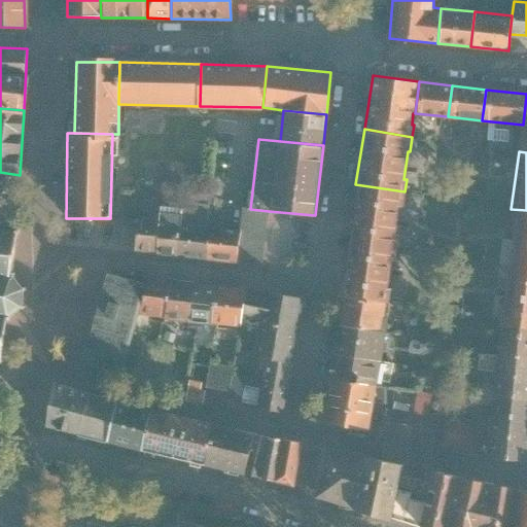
[(355,184),(347,240),(396,247),(398,234),(395,233),(399,206),(402,206),(405,191),(355,184)]
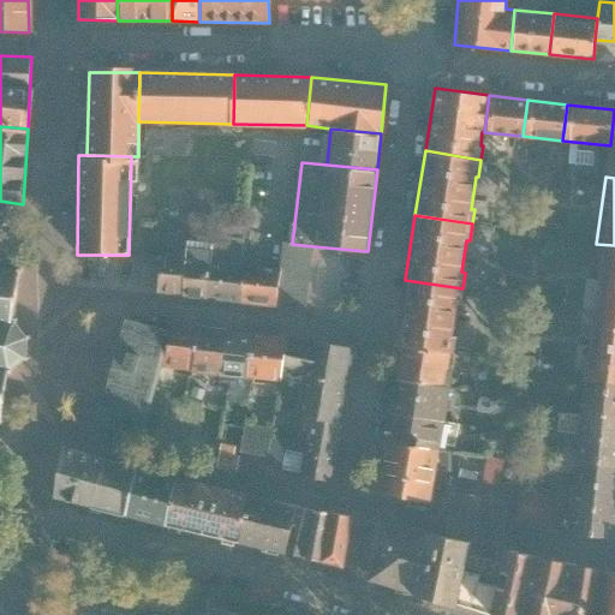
[(244,303),(248,264),(240,263),(244,237),(214,234),(213,248),(207,299),(244,303)]
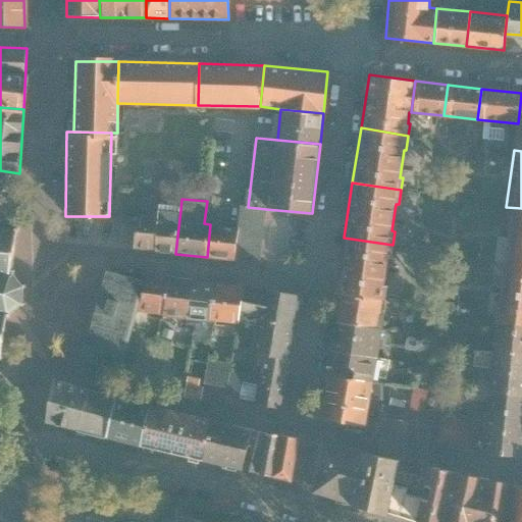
[(241,206),(238,226),(235,259),(261,262),(266,209),(248,207),(241,206)]
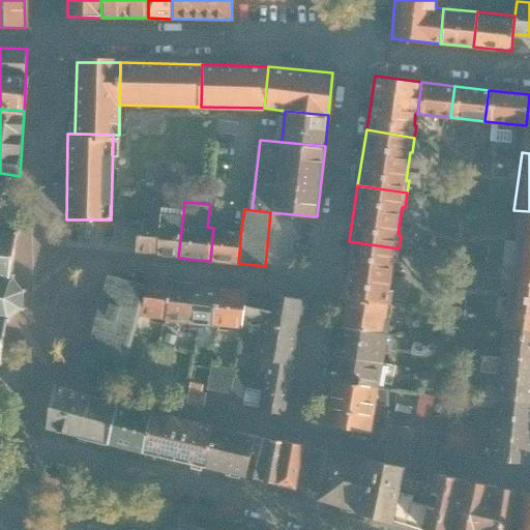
[(529,211),(513,210),(505,267),(529,270),(529,211)]
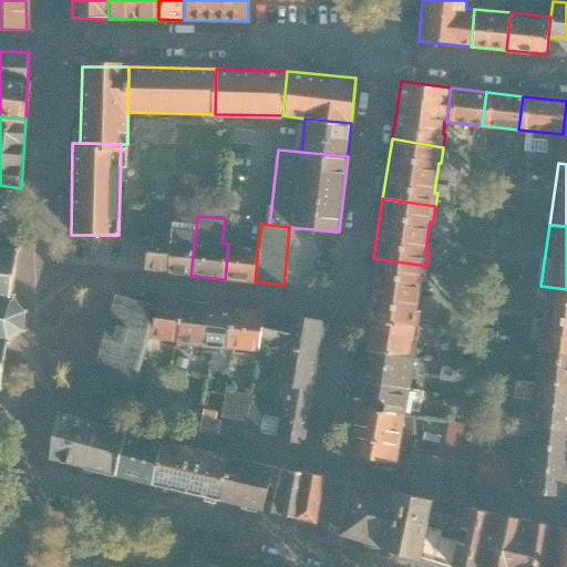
[(191,276),(196,228),(172,226),(171,238),(166,274),(191,276)]
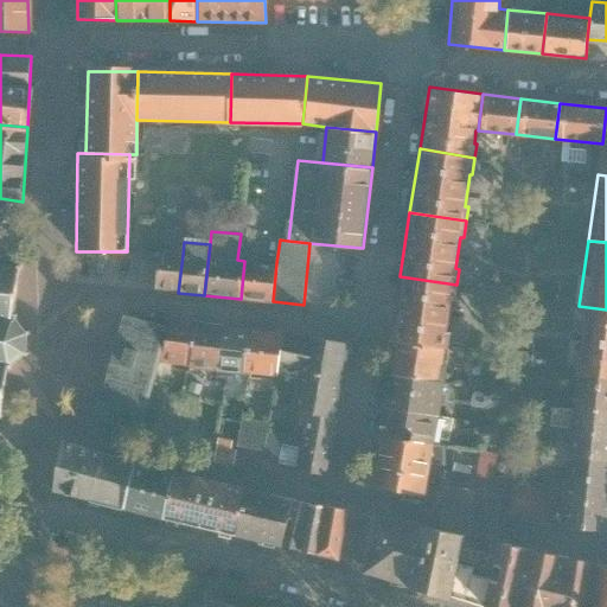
[(178,293),(183,255),(159,253),(155,291),(178,293)]
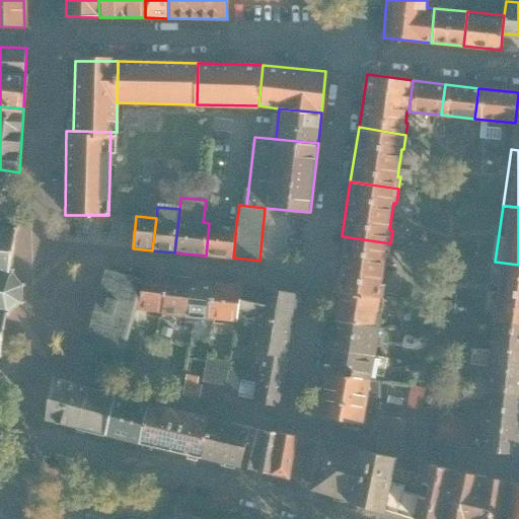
[(233,257),(236,225),(209,223),(206,255),(233,257)]
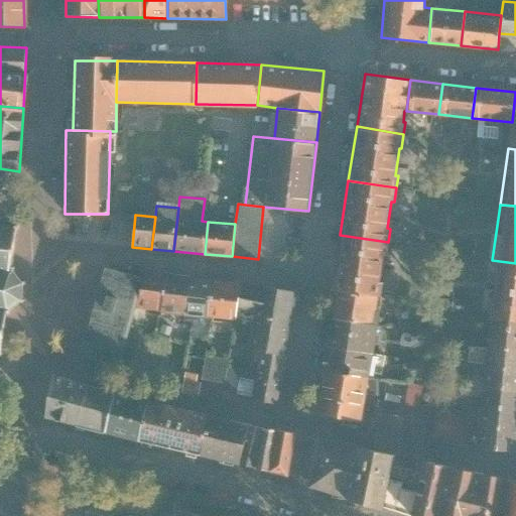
[(0,354),(1,356),(3,354),(1,351),(5,314),(9,313),(9,309),(20,301),(22,303),(24,300),(21,298),(22,285),(26,284),(25,281),(21,282),(13,270),(15,267),(12,265),(16,228),(19,226),(17,223),(14,226),(0,224),(0,354)]
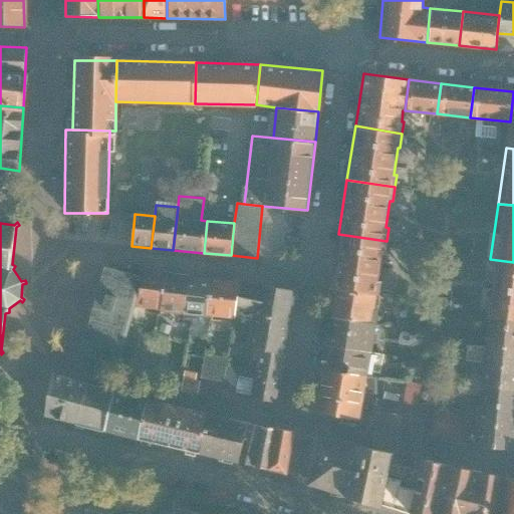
[(330,287),(378,294),(380,281),(376,281),(381,253),(384,254),(387,241),(338,234),(330,287)]
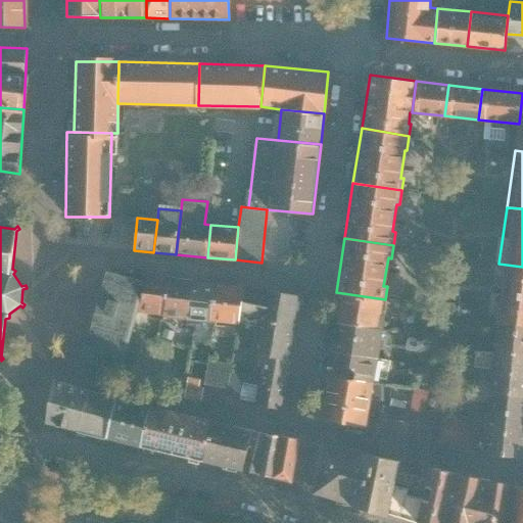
[(522,324),(522,267),(498,264),(490,320),(491,320),(522,324)]
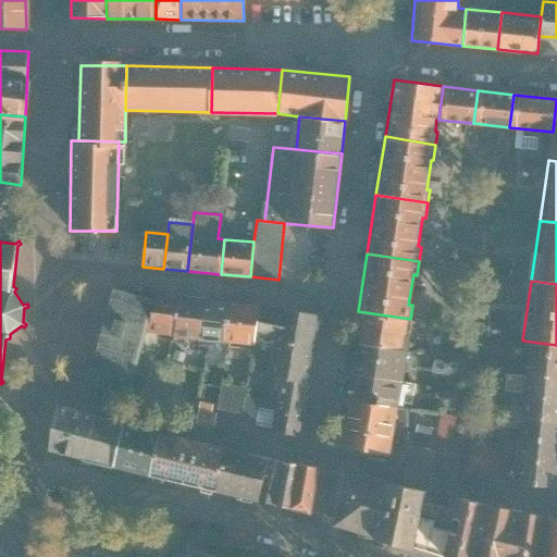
[(108,286),(82,384),(130,396),(147,332),(157,297),(108,286)]
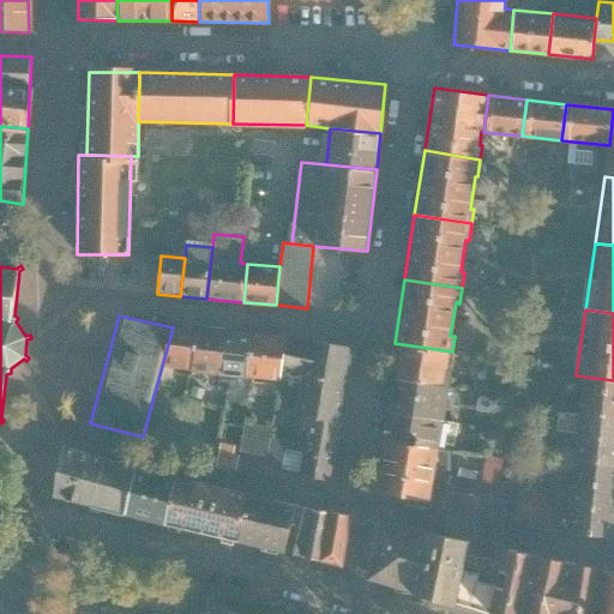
[(192,371),(200,325),(174,320),(173,327),(162,366),(192,371)]
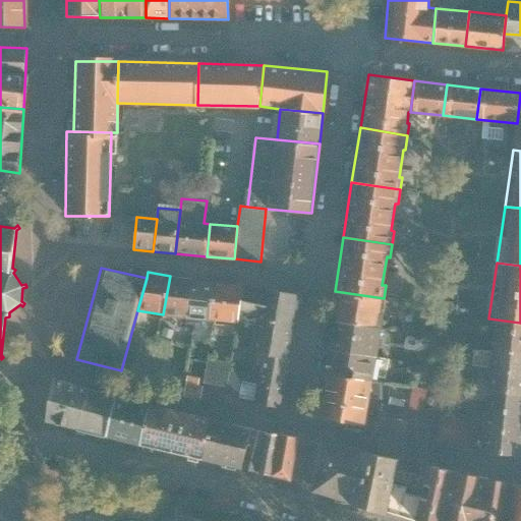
[(186,317),(192,280),(170,276),(163,314),(186,317)]
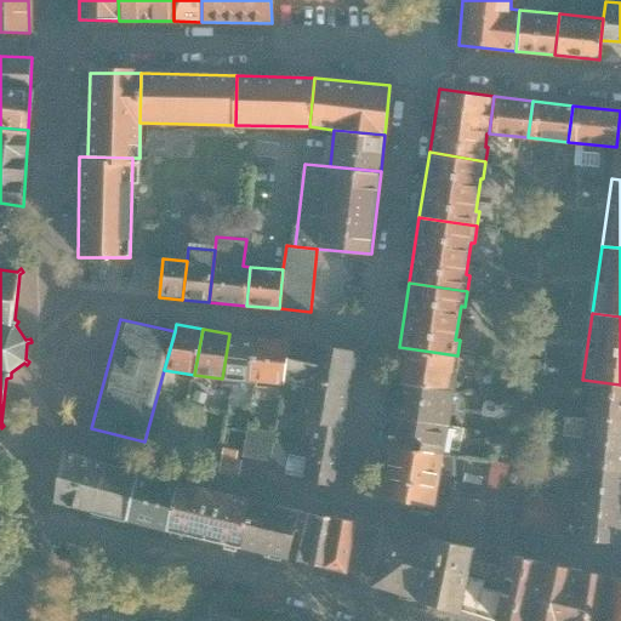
[(250,377),(256,336),(229,334),(222,379),(249,382),(250,377)]
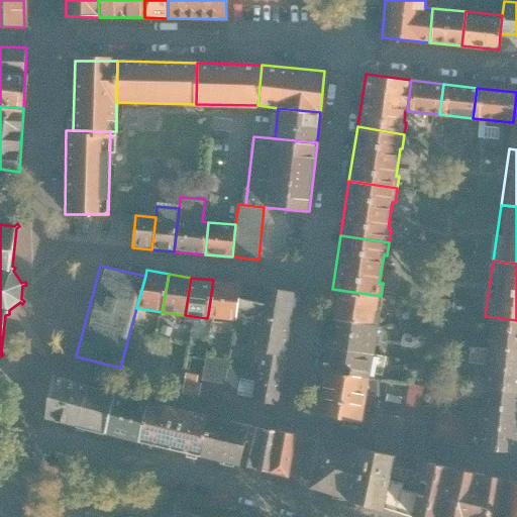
[(236,319),(242,284),(213,280),(208,314),(236,319)]
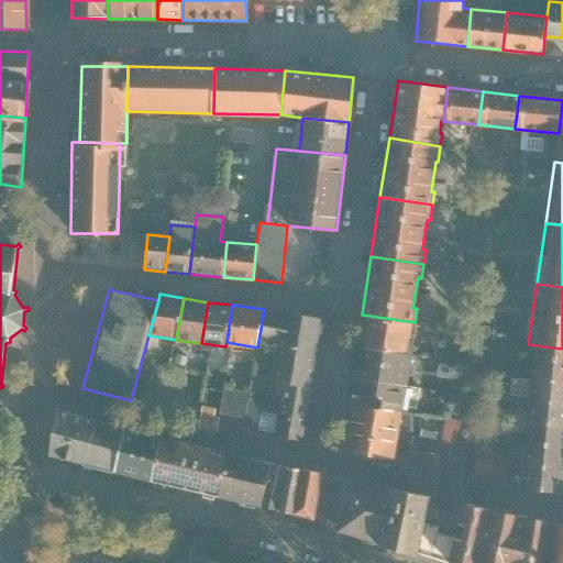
[(327,318),(264,309),(257,348),(276,351),(272,381),(285,383),(315,387),(327,318)]
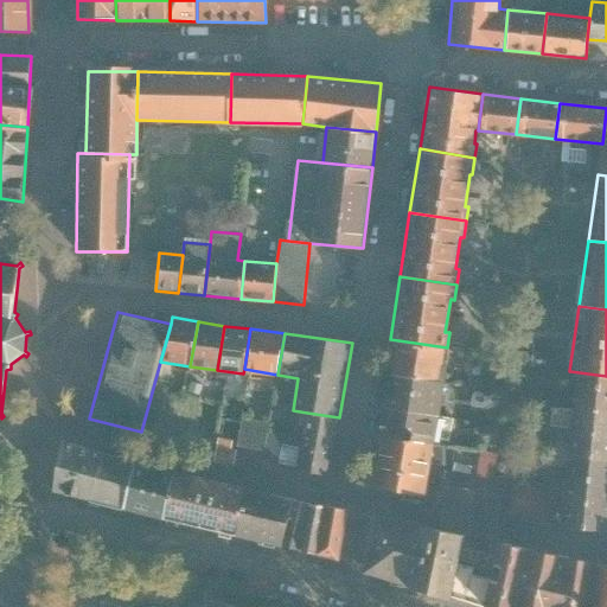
[(447,347),(390,339),(385,372),(442,381),(447,347)]
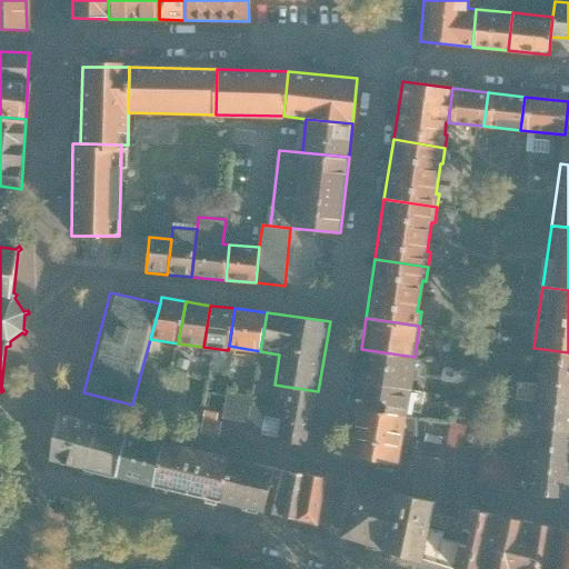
[(568,387),(568,352),(535,348),(530,383),(568,387)]
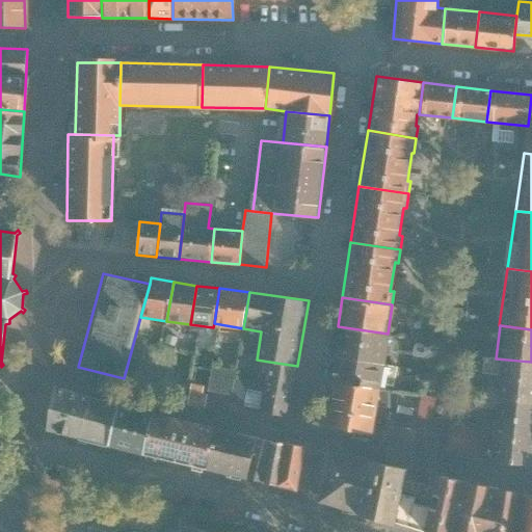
[(388,334),(338,326),(333,357),(382,366),(388,334)]
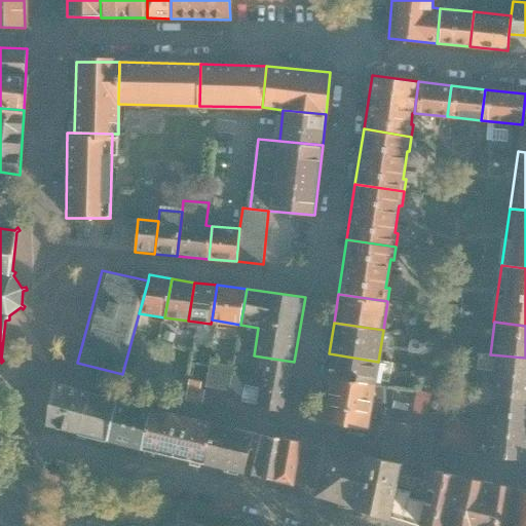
[(378,362),(329,353),(325,377),(374,385),(378,362)]
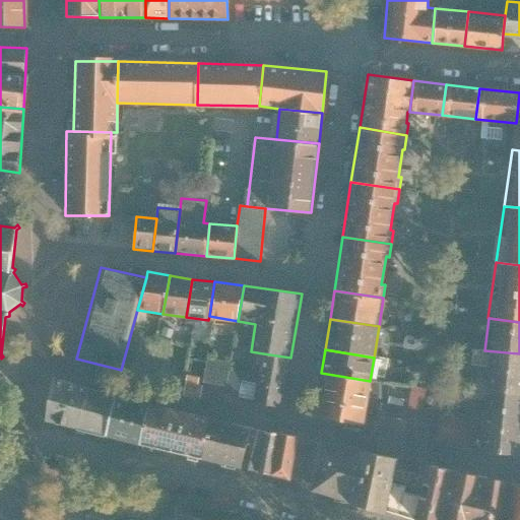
[(519,353),(484,350),(483,371),(519,374),(519,353)]
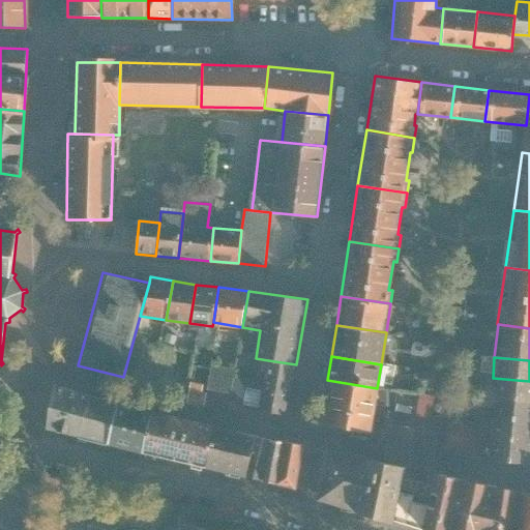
[(296,364),(268,360),(259,407),(287,412),(296,364)]
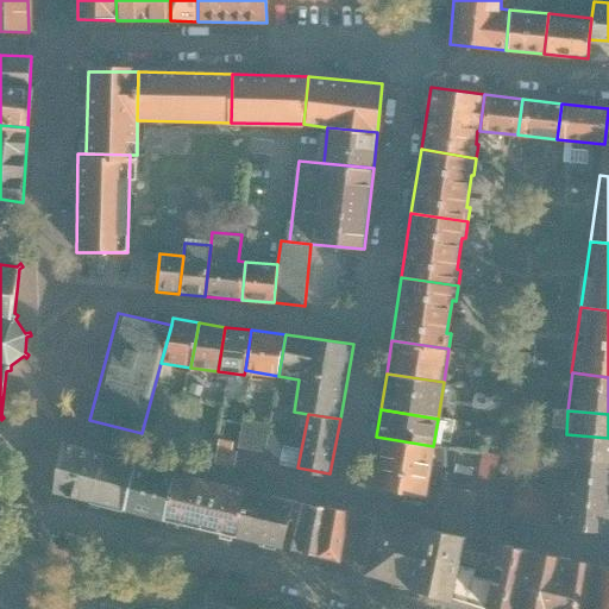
[(269,424),(244,419),(238,447),(264,452),(269,424)]
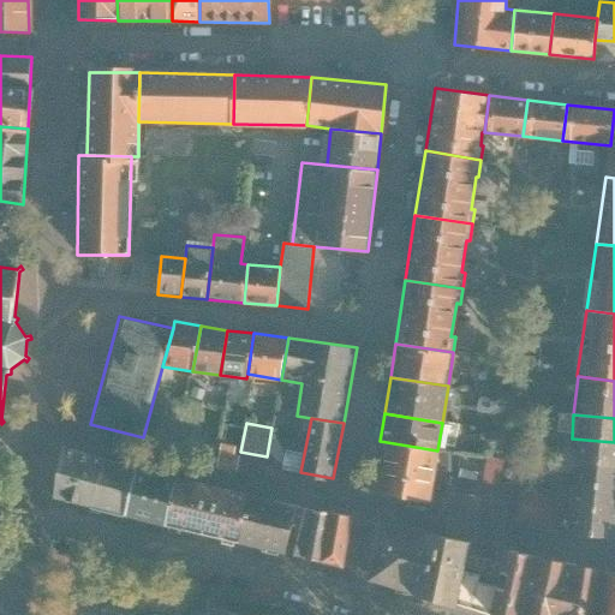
[(287,440),(272,437),(267,466),(282,469),(287,440)]
